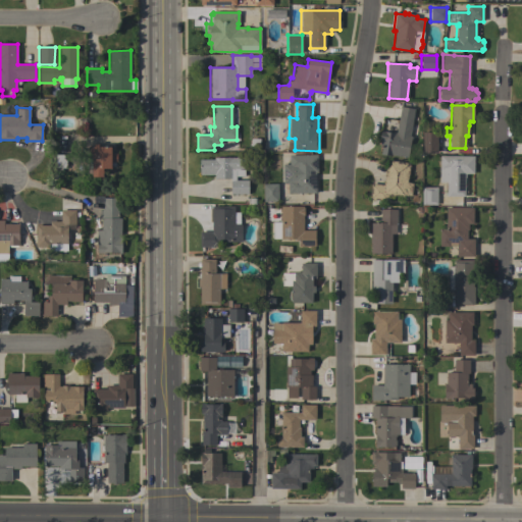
[(414,109),(409,137),(411,137),(407,158),(390,155),(390,157),(380,155),(381,146),(378,146),(379,141),(378,141),(379,131),(396,134),(400,107),(414,109)]
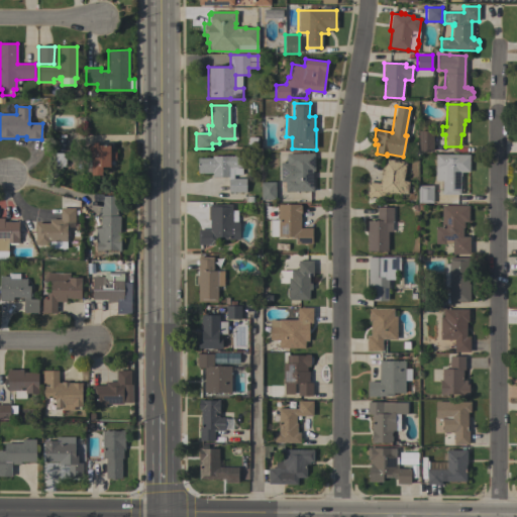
[(418,151),(431,150),(431,131),(417,131),(418,151)]
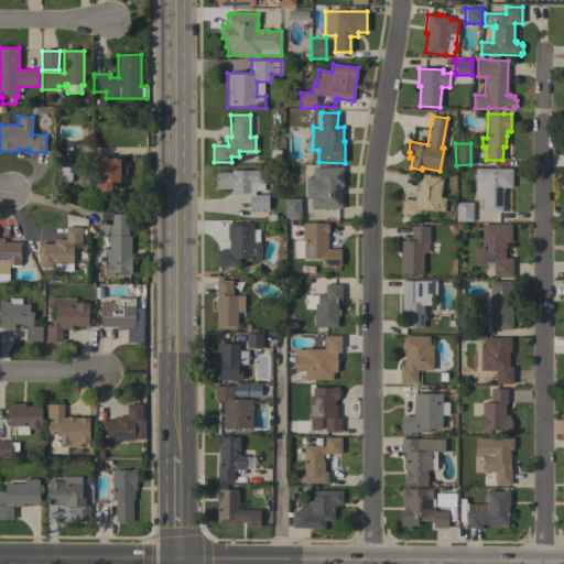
[(120,165),(126,165),(126,175),(120,175),(120,183),(112,183),(112,192),(108,192),(108,195),(99,195),(99,191),(94,191),(94,159),(120,159),(120,165)]
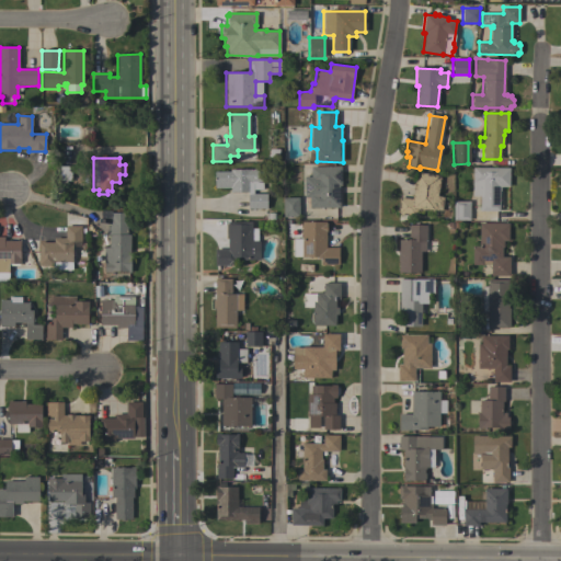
[(341,165),(341,185),(339,185),(339,207),(309,208),(309,197),(304,197),(304,176),(310,176),(310,167),(341,165)]
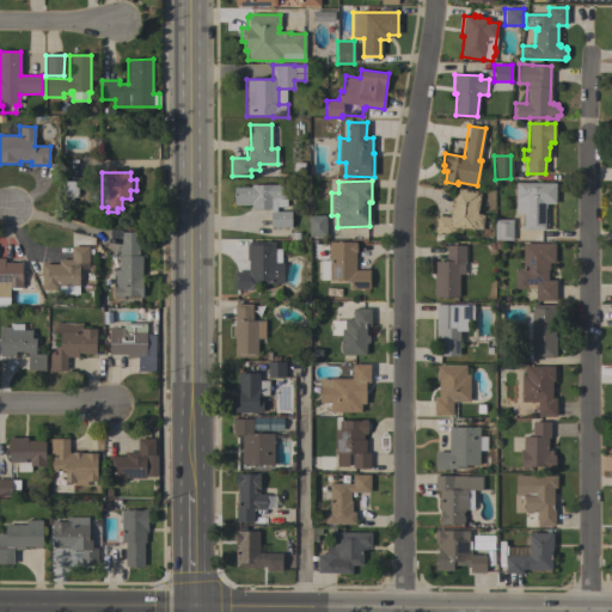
[(77,182),(78,197),(65,199),(63,182),(77,182)]
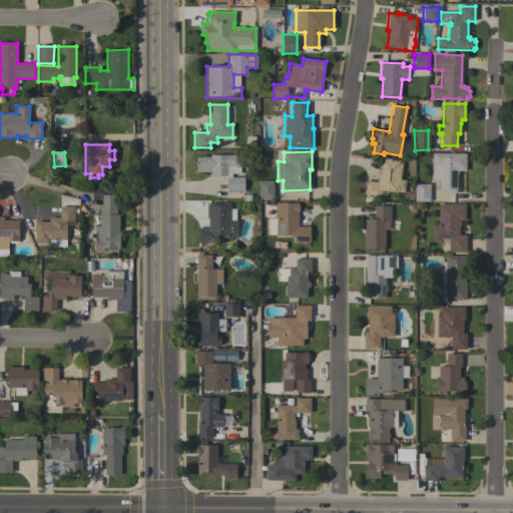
[(432,152),(466,153),(465,170),(458,170),(457,174),(456,193),(439,192),(439,179),(432,178),(432,152)]
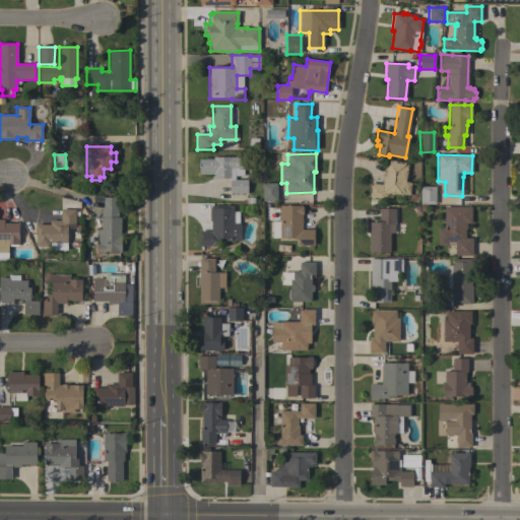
[(212,158),(212,156),(244,156),(244,169),(243,169),(243,176),(244,176),(244,179),(247,179),(247,193),(230,193),(230,177),(213,178),(213,174),(198,174),(198,158),(212,158)]
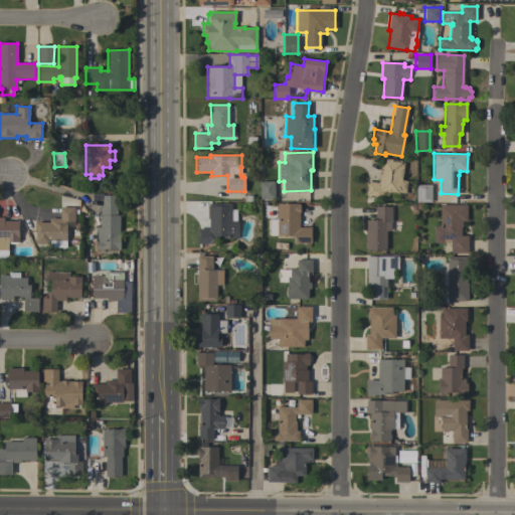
[(404,161),(401,180),(407,180),(405,194),(399,193),(399,194),(382,192),(381,199),(364,196),(366,181),(378,182),(381,158),(404,161)]
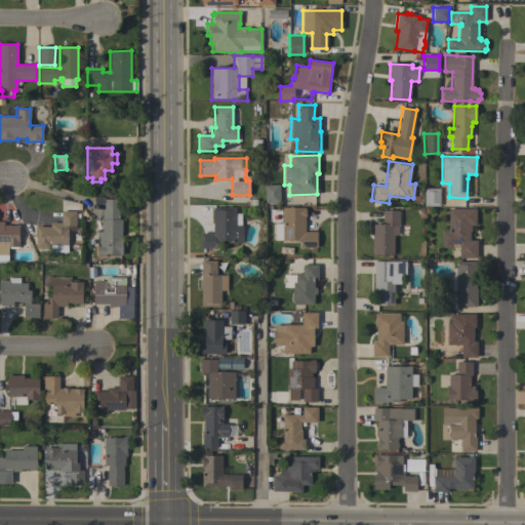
[(279,185),(279,203),(265,203),(265,185),(279,185)]
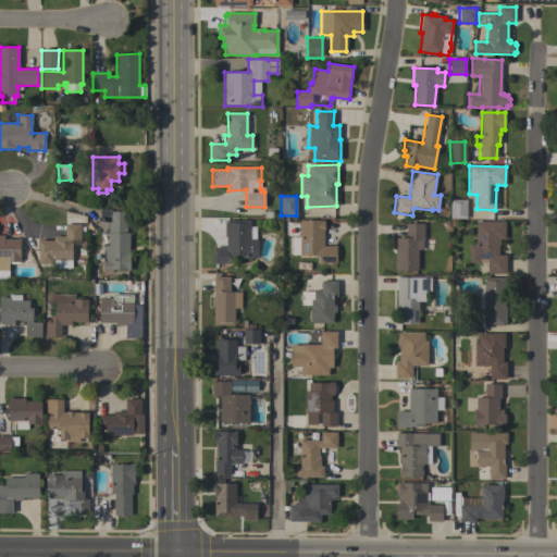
[(466,199),(466,219),(450,219),(450,199),(466,199)]
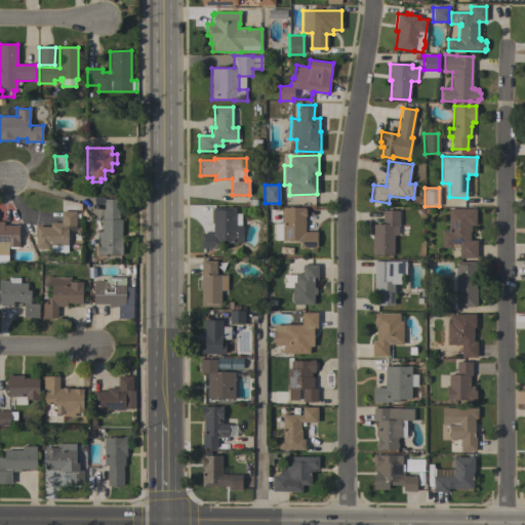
[(119,199),(119,219),(121,219),(121,237),(122,237),(122,255),(119,255),(119,254),(104,253),(104,254),(97,254),(97,246),(96,246),(96,231),(102,231),(102,219),(101,219),(101,211),(102,211),(102,210),(104,210),(104,199),(119,199)]
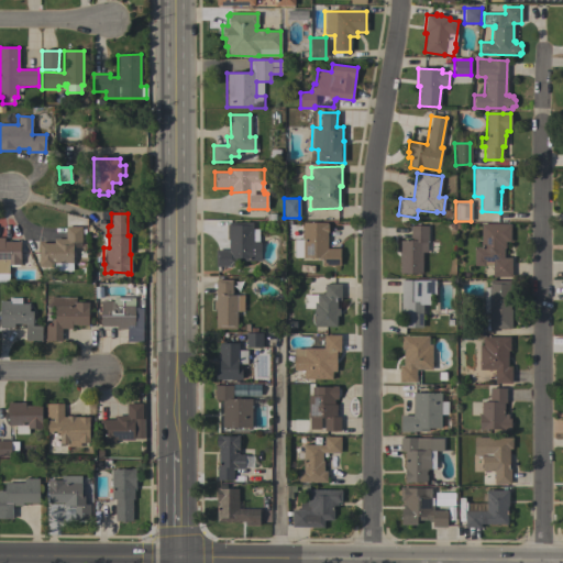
[(260,242),(260,261),(252,261),(235,261),(235,265),(230,265),(230,266),(214,266),(216,250),(228,250),(228,240),(227,240),(227,225),(228,225),(228,222),(252,222),(252,242),(260,242)]
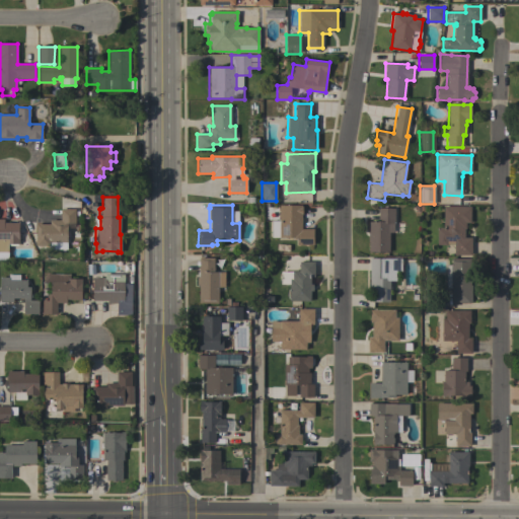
[(302,205),(302,215),(301,215),(301,229),(313,229),(313,244),(296,244),(296,239),(293,239),(293,237),(279,237),(279,205),(302,205)]
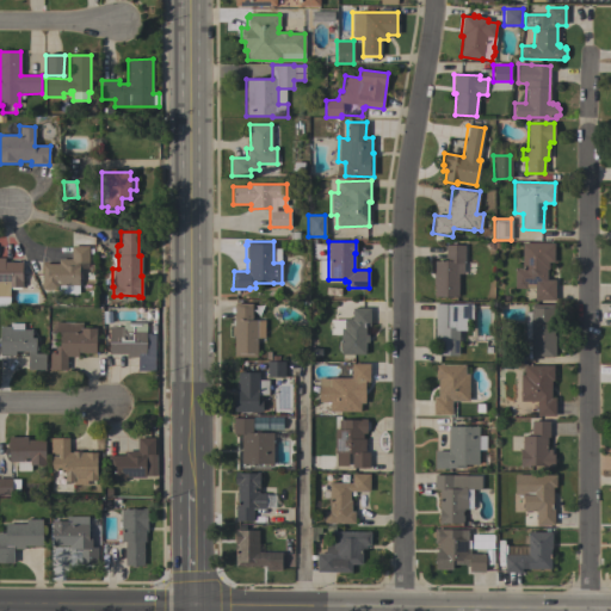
[(534,300),(535,288),(526,288),(525,289),(514,288),(514,267),(520,267),(522,242),(554,242),(554,261),(548,261),(548,269),(547,269),(547,279),(555,279),(555,301),(534,300)]
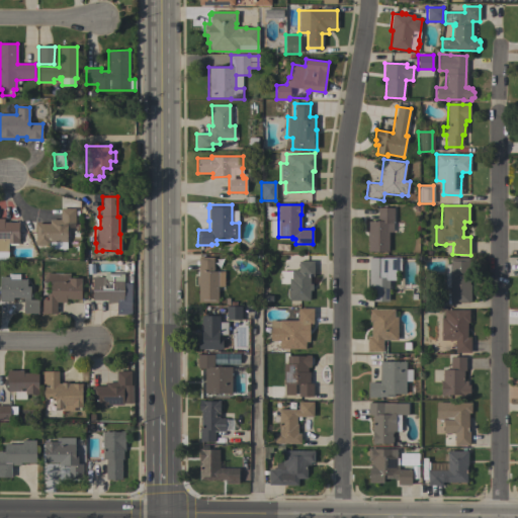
[(394,207),(394,223),(393,223),(393,232),(387,232),(387,251),(367,251),(367,242),(367,232),(367,221),(377,221),(377,207),(394,207)]
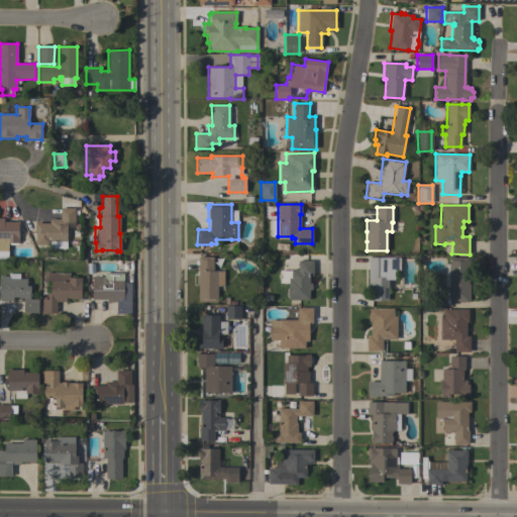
[(35,244),(35,223),(49,223),(49,219),(60,219),(60,208),(75,208),(75,222),(70,222),(70,230),(67,230),(67,248),(47,248),(47,244),(35,244)]
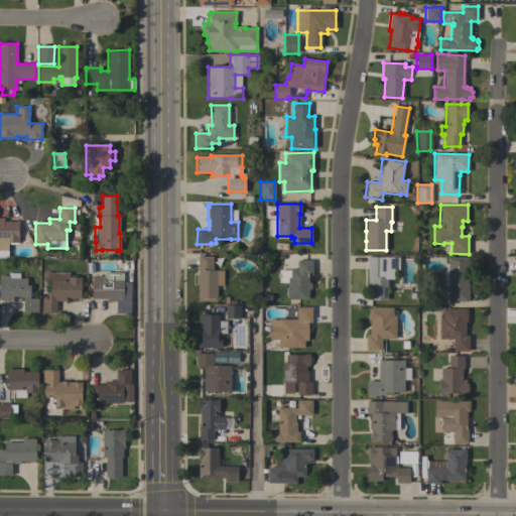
[(0,218),(3,218),(3,222),(18,221),(18,237),(18,242),(8,242),(8,258),(0,258),(0,218)]
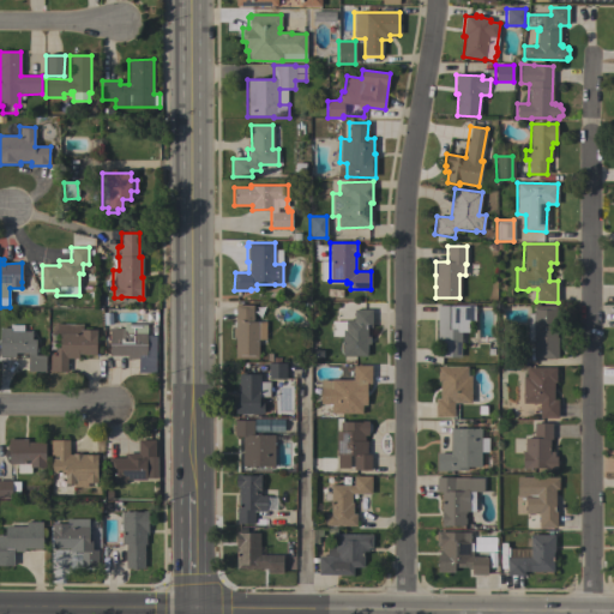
[(253,305),(253,321),(265,321),(265,339),(258,339),(258,359),(234,359),(235,337),(233,337),(233,329),(234,329),(235,305),(253,305)]
